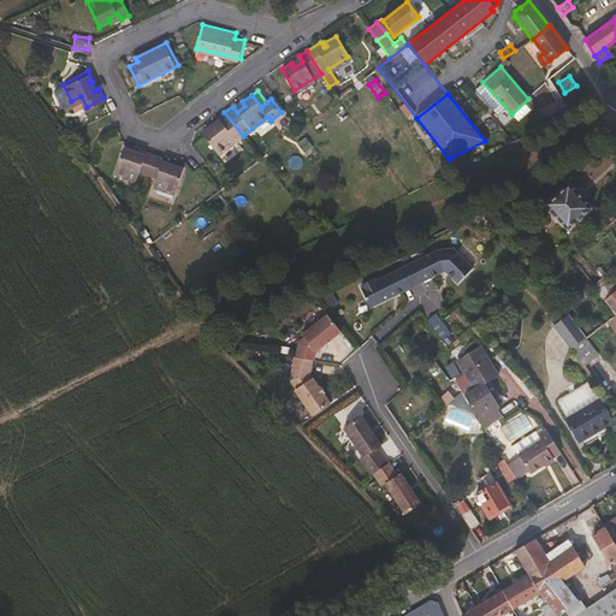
[(284,111),(273,98),(271,99),(282,112),(284,111)]
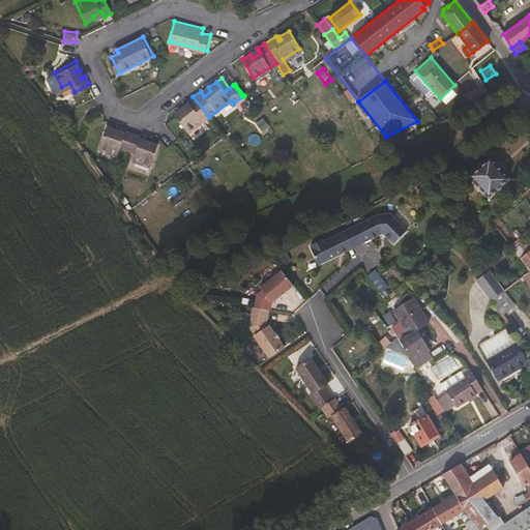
[(296,91),(304,105),(314,99),(304,85),(296,91)]
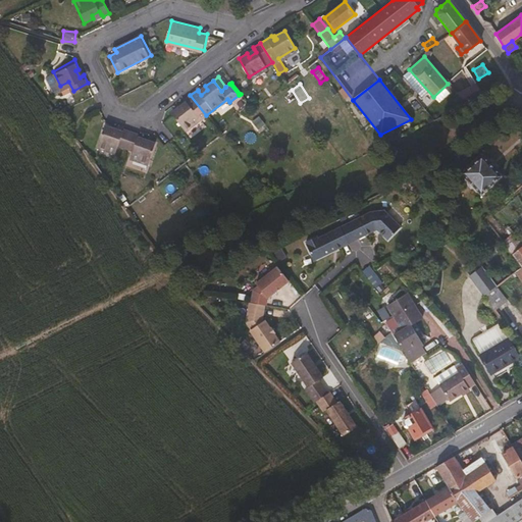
[(484,97),(476,84),(457,94),(467,105),(484,97)]
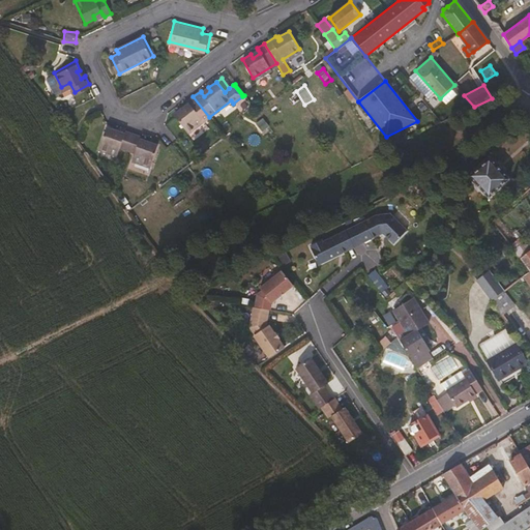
[(204,96),(210,91),(208,87),(201,92),(204,96)]
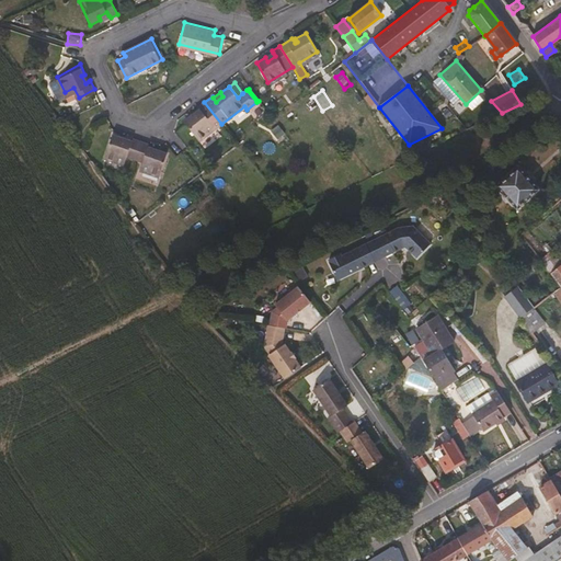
[(221,124),(204,102),(197,107),(198,110),(201,113),(194,117),(192,114),(184,121),(199,141),(221,124)]
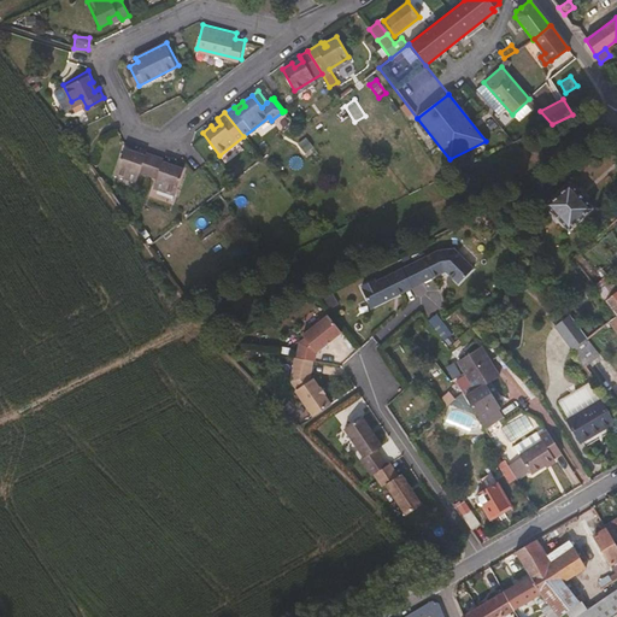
[(306,137),(298,144),(306,154),(315,148),(306,137)]
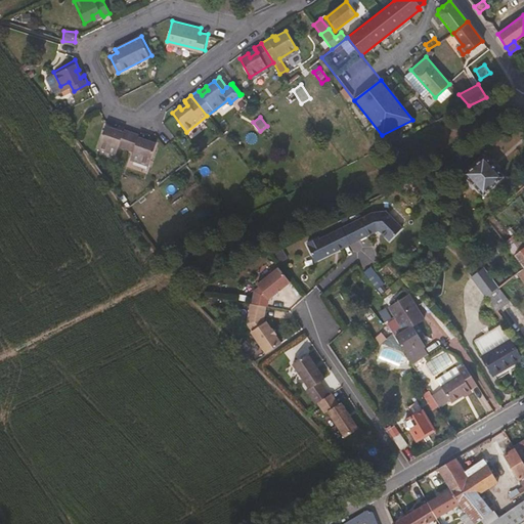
[(127,149),(133,132),(125,129),(125,132),(124,136),(117,133),(117,130),(107,127),(99,149),(117,155),(120,146),(127,149)]
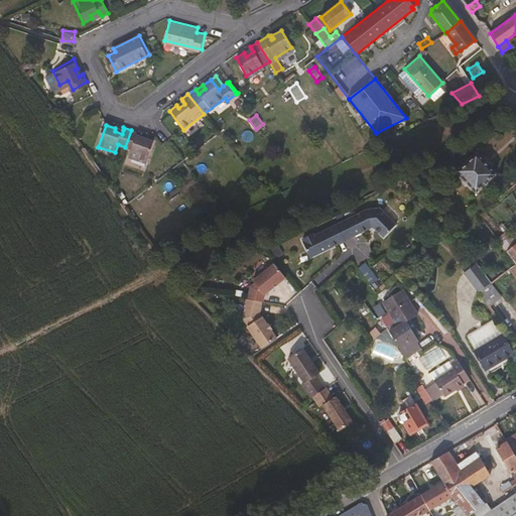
[(148,164),(155,141),(146,138),(145,142),(138,139),(139,136),(139,133),(131,130),(125,147),(134,150),(131,158),(148,164)]
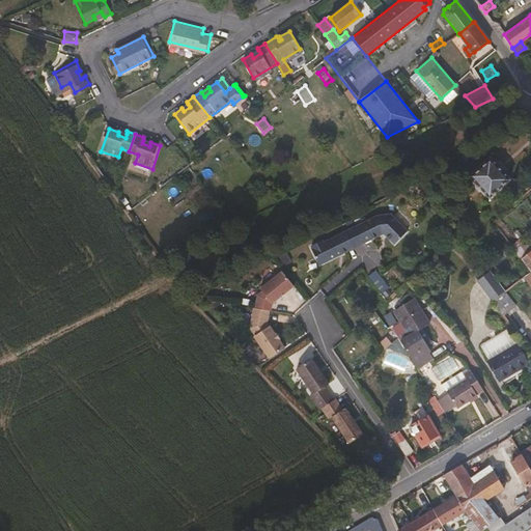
[(488,198),(509,179),(490,158),(470,176),(488,198)]
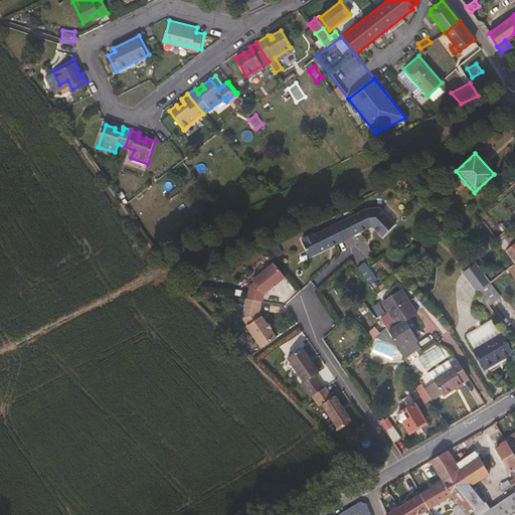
[(512,196),(514,193),(514,184),(513,183),(501,194),(506,200),(511,195),(512,196)]
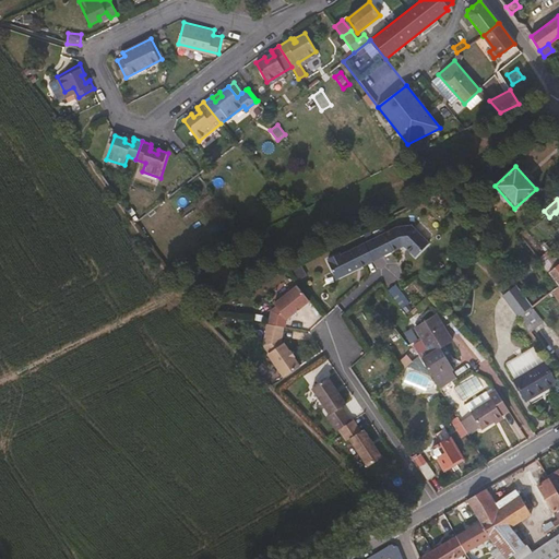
[(426,240),(411,226),(396,227),(375,238),(382,256),(404,245),(412,253),(426,240)]
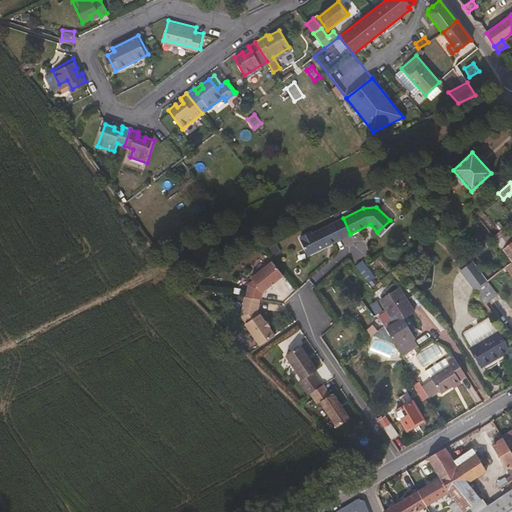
[(350,234),(343,218),(334,222),(342,237),(350,234)]
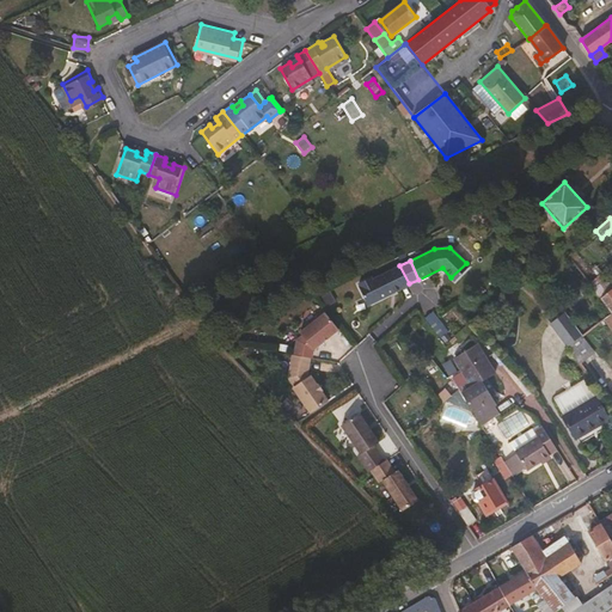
[(454,281),(469,267),(466,263),(451,277),(454,281)]
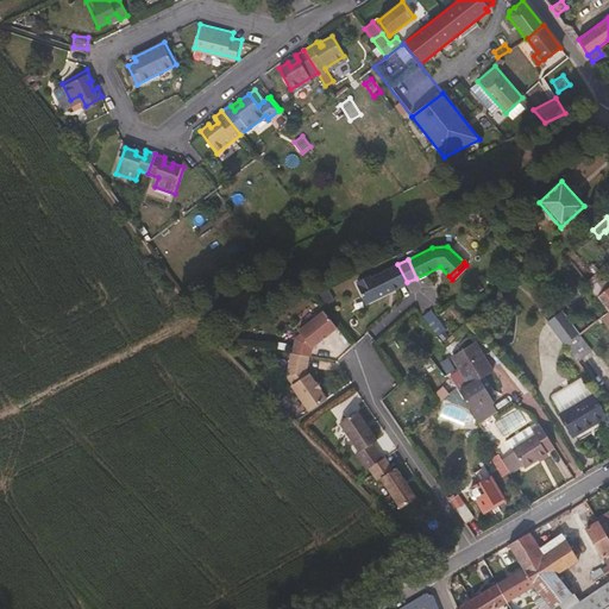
[(366,302),(407,282),(397,264),(371,277),(370,275),(358,281),(359,283),(357,284),(366,302)]
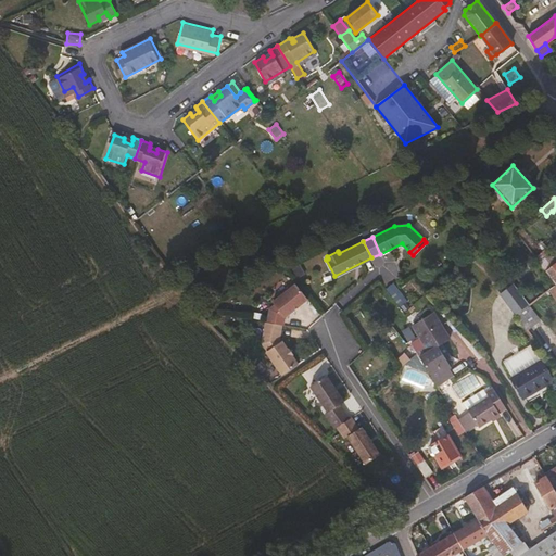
[(555,261),(545,270),(555,283),(555,285),(555,261)]
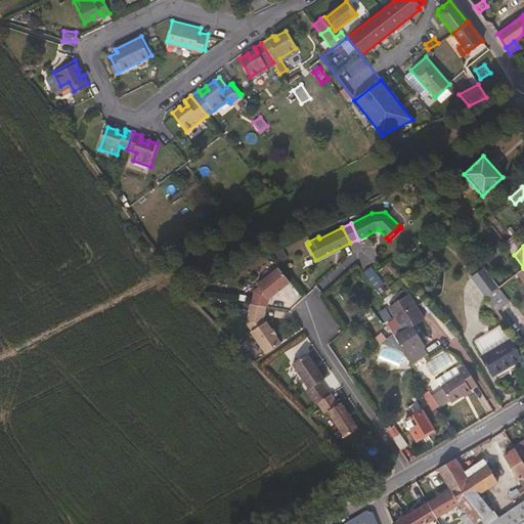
[(370,266),(363,273),(377,290),(384,284),(370,266)]
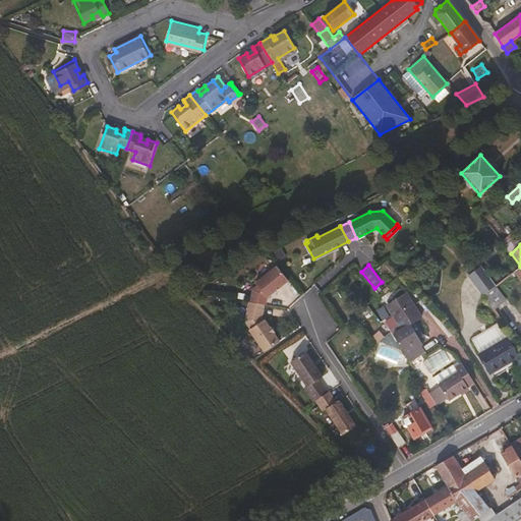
[(268,297),(289,280),(278,266),(256,282),(258,285),(253,288),(250,301),(266,303),(267,304),(268,297)]
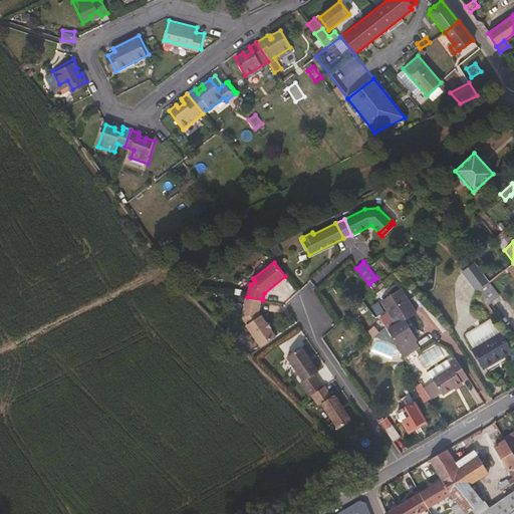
[(488,282),(473,262),(461,271),(476,291),(488,282)]
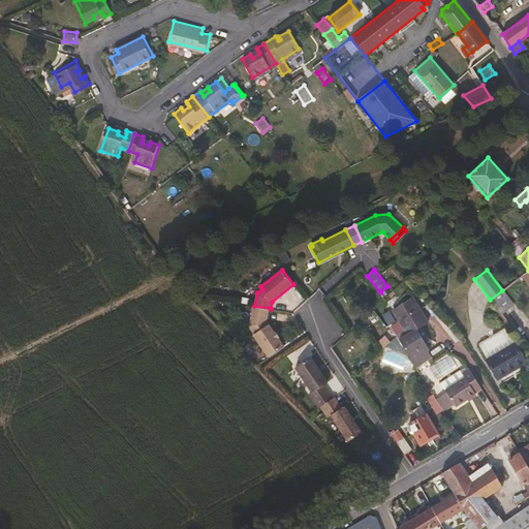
[(512,305),(502,290),(490,300),(501,314),(512,305)]
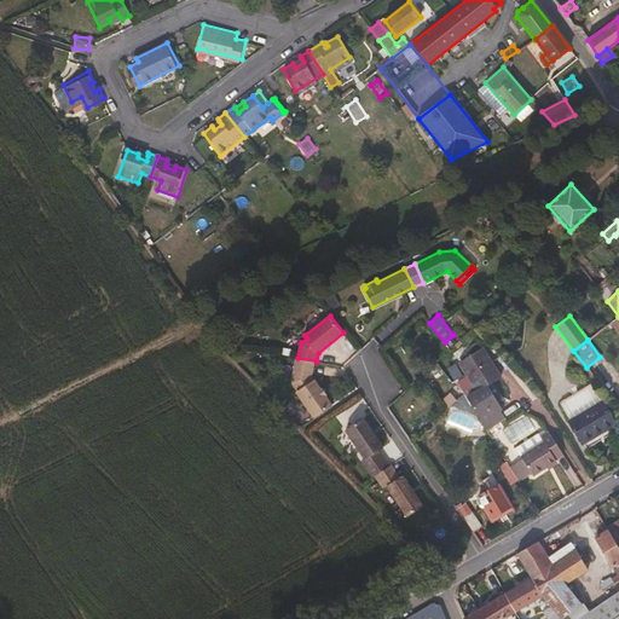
[(479,341),(455,351),(458,359),(482,350),(479,341)]
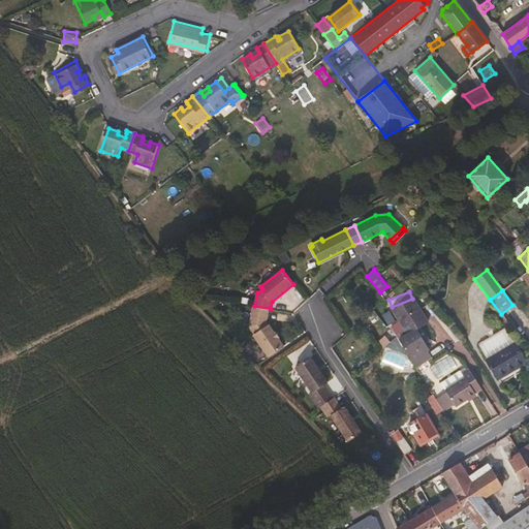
[(281,337),(276,330),(275,331),(270,323),(269,323),(267,321),(270,308),(254,306),(253,306),(250,329),(253,333),(252,334),(268,355),(284,345),(279,338),(281,337)]
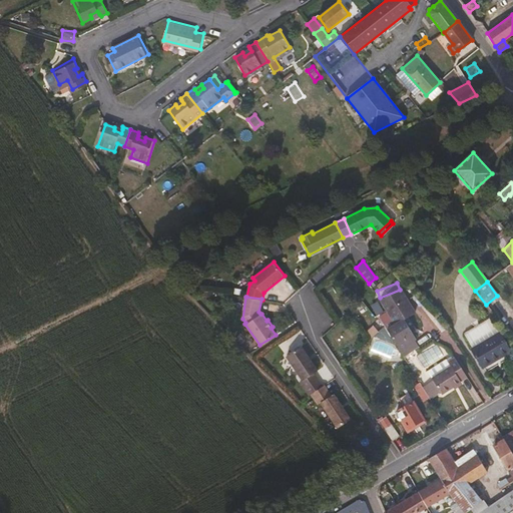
[(419,311),(411,297),(406,300),(415,314),(419,311)]
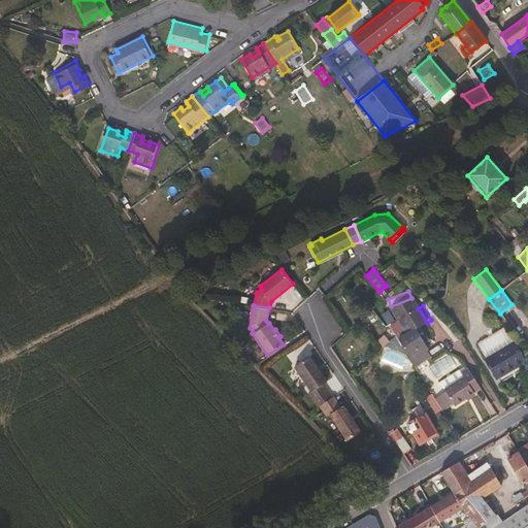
[(420,329),(427,323),(418,308),(390,326),(404,350),(421,338),(416,332),(420,329)]
